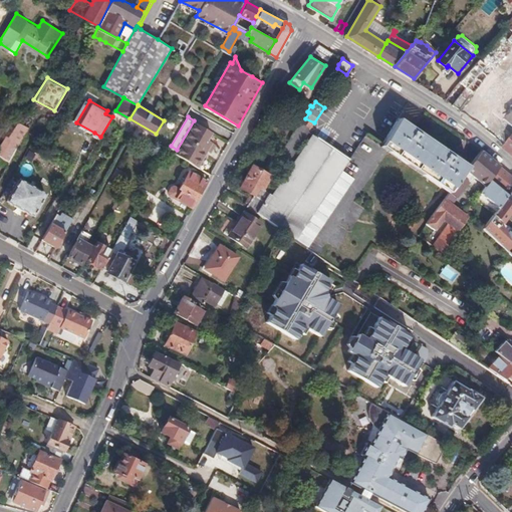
[(468,169),(470,166),(467,164),(464,162),(458,158),(406,120),(400,117),(384,143),(384,145),(388,148),(391,150),(446,188),(451,191),(468,169)]
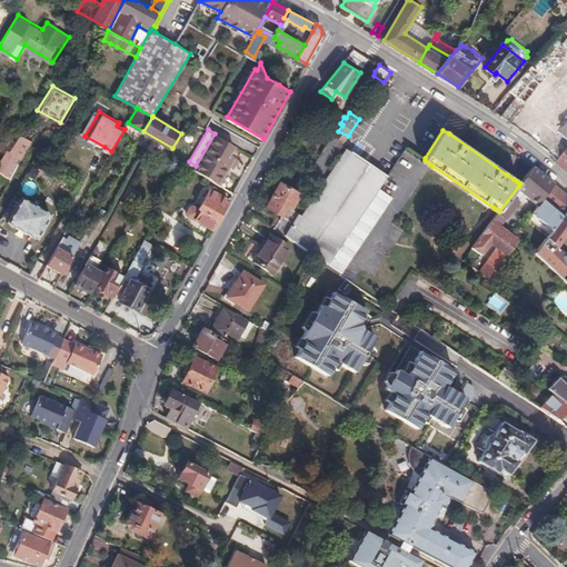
[(195,168),(219,183),(235,157),(230,155),(235,145),(215,133),(196,166),(195,168)]
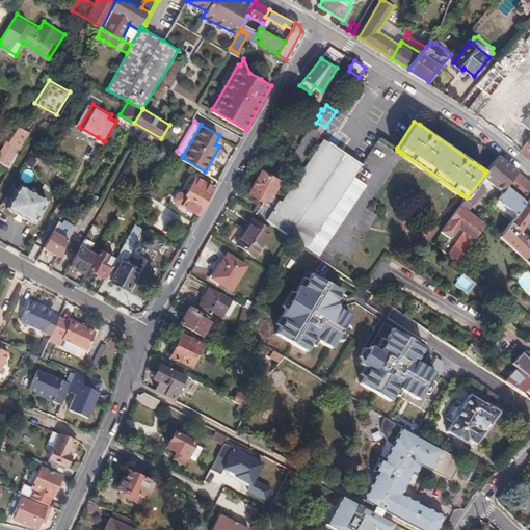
[(0,158),(11,165),(21,148),(8,139),(0,152),(0,158)]
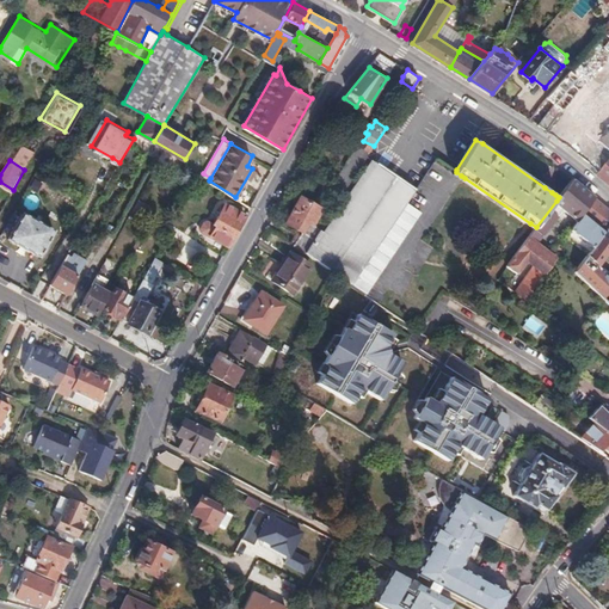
[(334,271),(352,284),(408,202),(411,198),(416,190),(379,165),(331,235),(321,229),(314,240),(307,252),(334,271)]
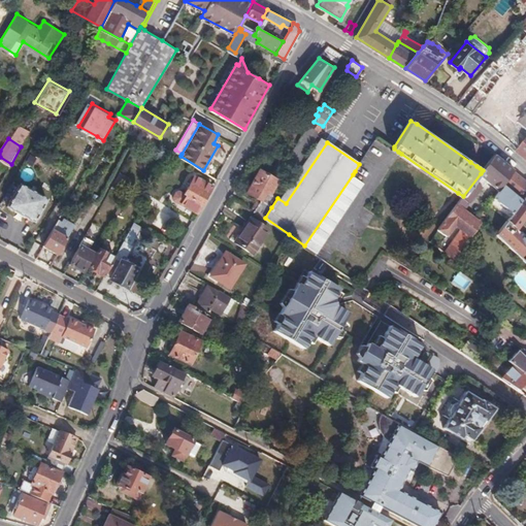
[(131,156),(137,160),(141,153),(135,149),(131,156)]
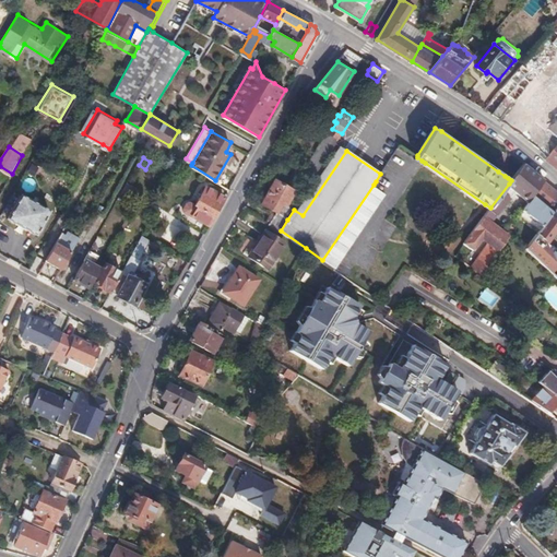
[(509,184),(530,201),(545,179),(524,164),(511,180),(509,184)]
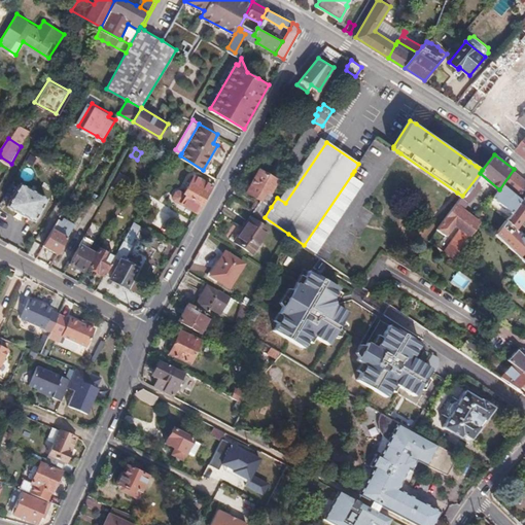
[(259,169),(248,190),(261,200),(268,189),(272,193),(279,179),(259,169)]
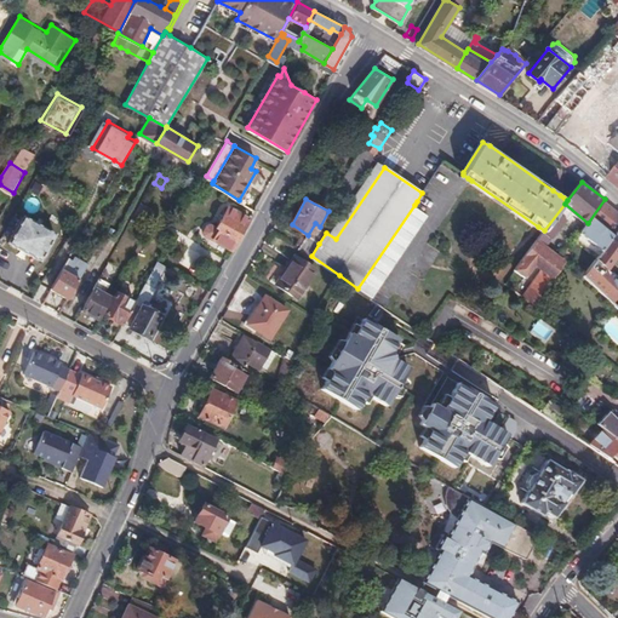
[(604,249),(612,236),(617,232),(617,209),(605,199),(588,223),(581,232),(604,249)]
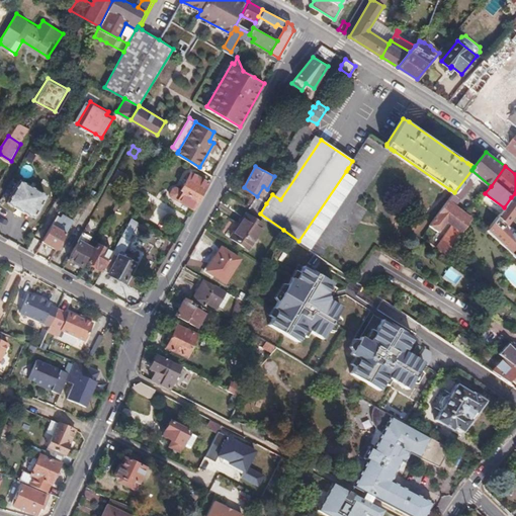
[(124,174),(117,170),(113,177),(121,181),(124,174)]
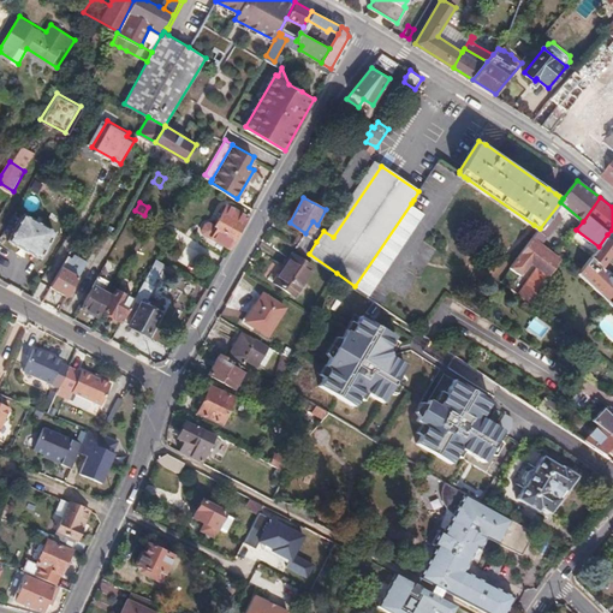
[(355,286),(369,296),(426,214),(411,203),(355,286)]
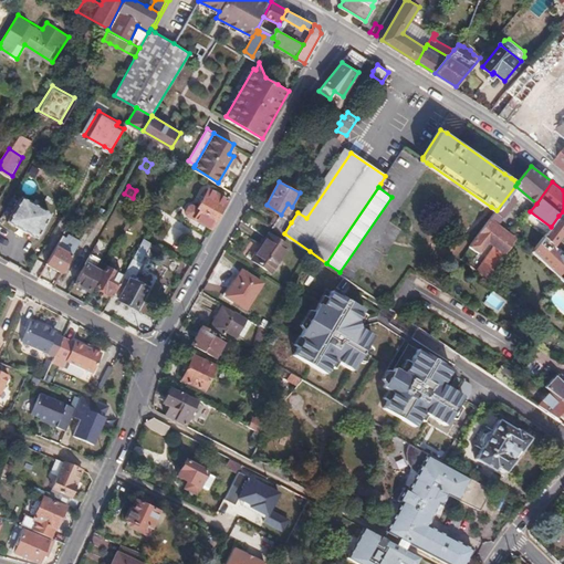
[(187,210),(212,226),(228,198),(209,188),(198,206),(192,202),(189,202),(186,209),(187,210)]
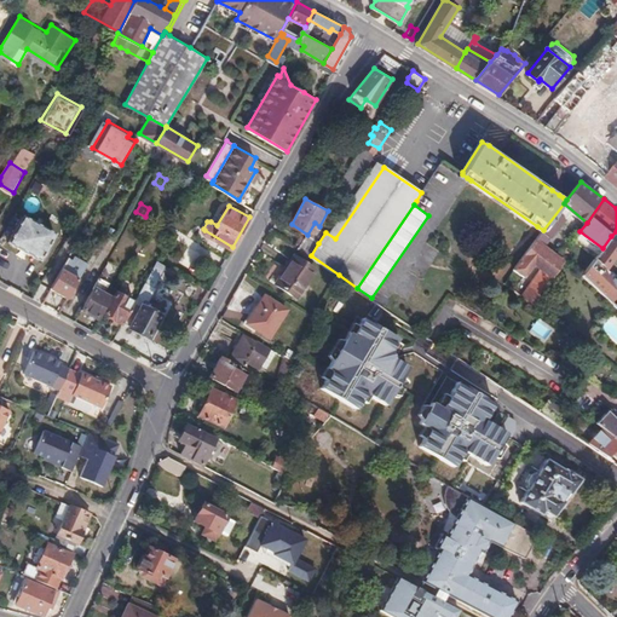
[(136,212),(132,218),(149,228),(153,221),(145,217),(136,212)]
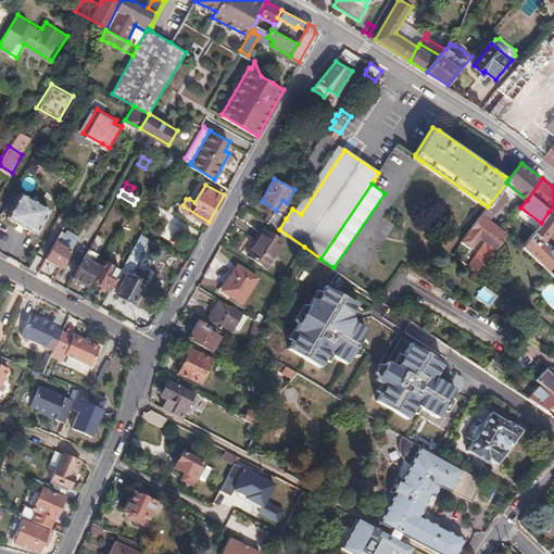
[(49,208),(22,193),(10,215),(37,230),(49,208)]
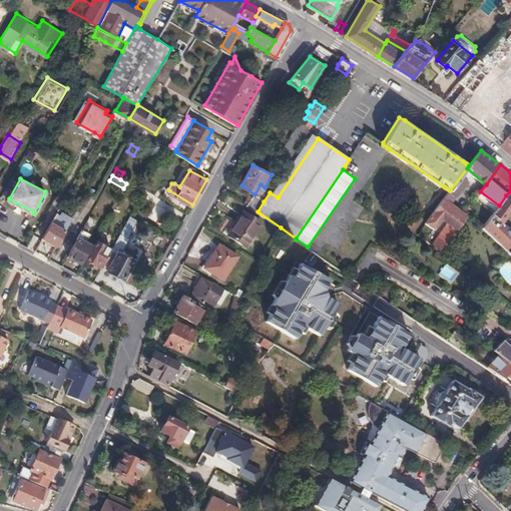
[(257,211),(258,211),(264,201),(254,195),(247,205),(257,211)]
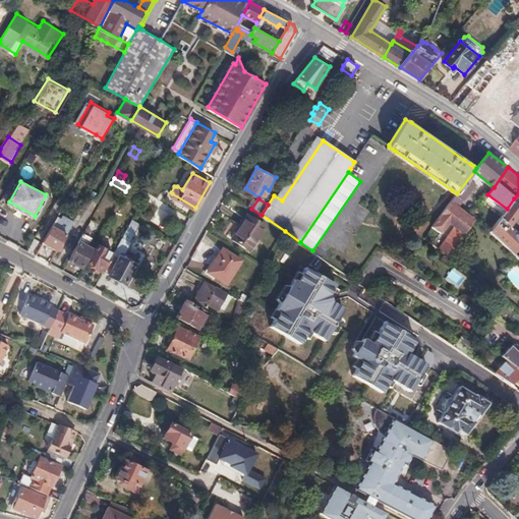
[(501,217),(508,223),(518,208),(518,202),(514,198),(507,209),(501,217)]
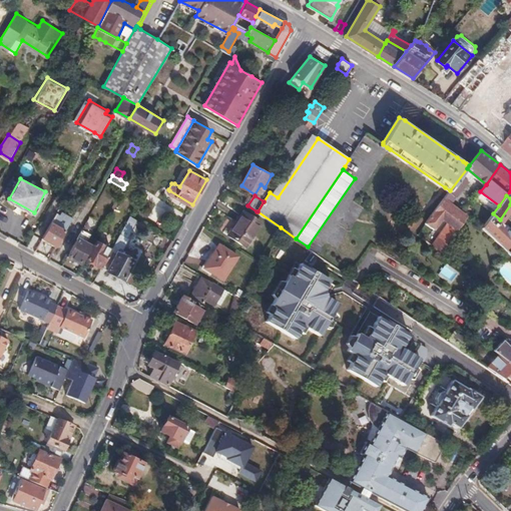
[(458,229),(468,215),(444,197),(426,221),(435,228),(443,218),(448,222),(458,229)]
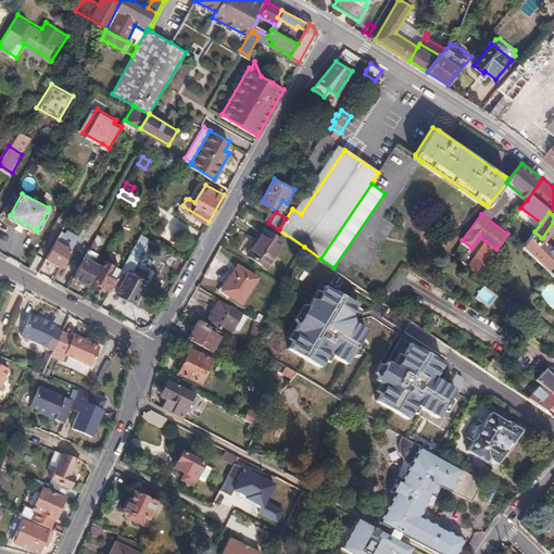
[(253,236),(243,250),(267,266),(284,241),(265,228),(259,239),(253,236)]
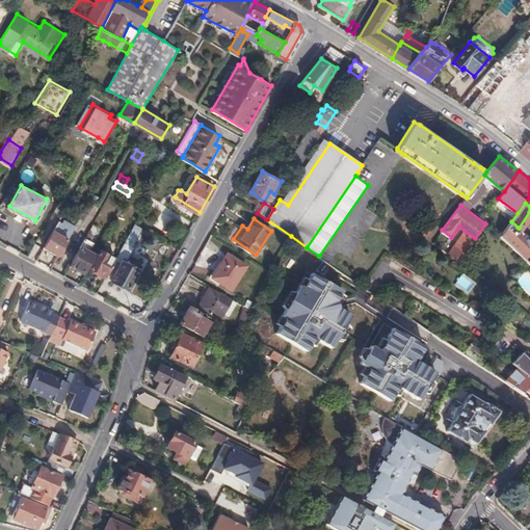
[(151,238),(154,233),(136,221),(116,258),(107,275),(113,279),(112,281),(128,289),(139,270),(126,263),(134,246),(133,245),(141,232),(151,238)]
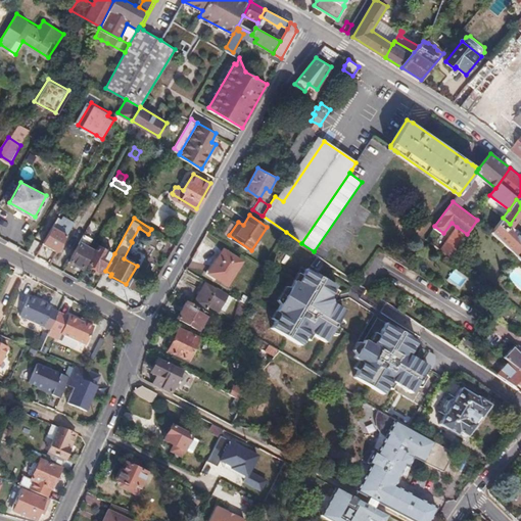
[(520,234),(510,224),(503,218),(493,231),(520,257),(520,234)]
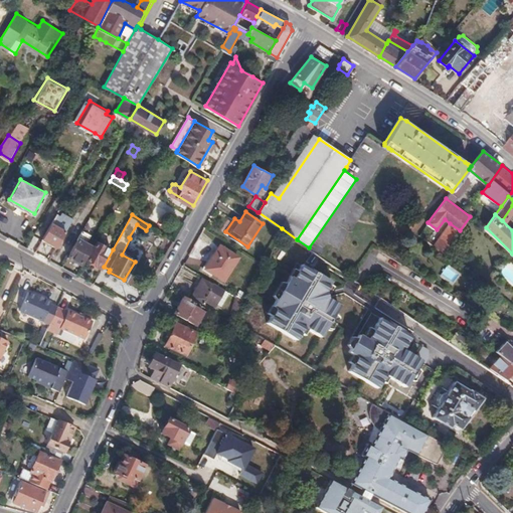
[(95,221),(90,218),(69,255),(82,264),(93,245),(87,242),(91,234),(89,232),(95,221)]
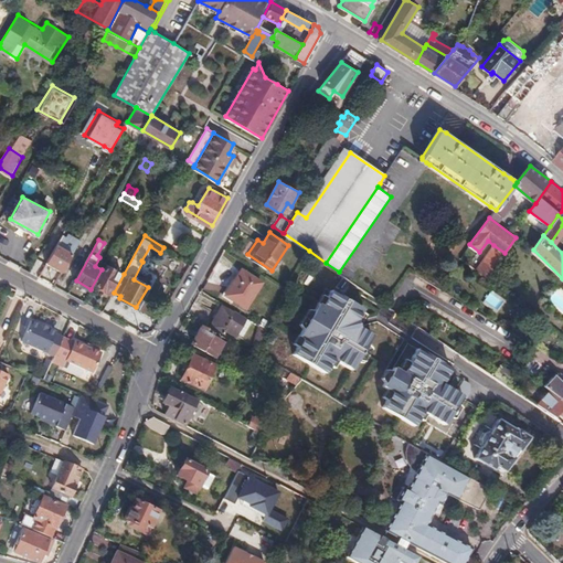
[(57,244),(48,263),(63,272),(65,269),(74,253),(57,244)]
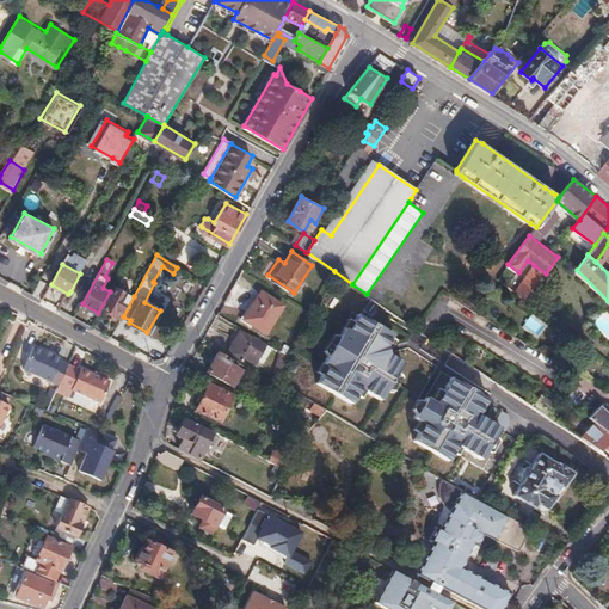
[(515,290),(528,300),(546,274),(534,265),(515,290)]
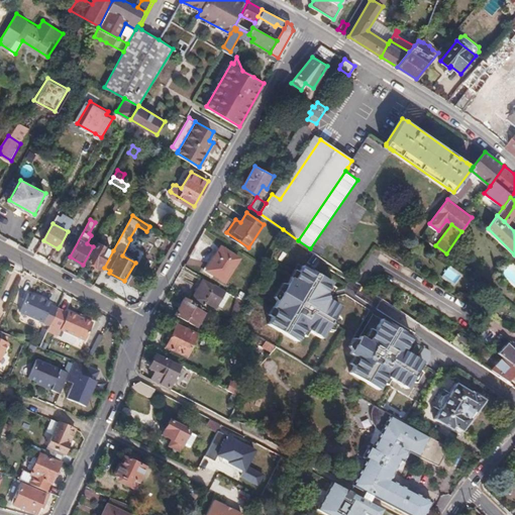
[(102,270),(104,268),(113,250),(98,242),(88,262),(102,270)]
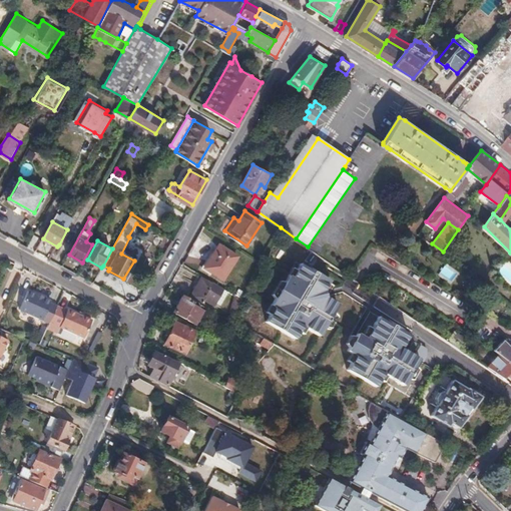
[(213,252),(204,267),(223,279),(237,256),(219,244),(213,253),(213,252)]
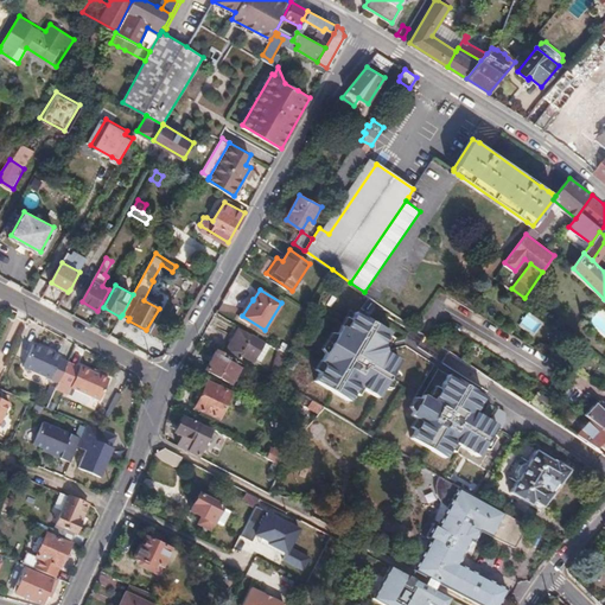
[(479,307),(486,298),(479,293),(476,298),(477,299),(473,303),(479,307)]
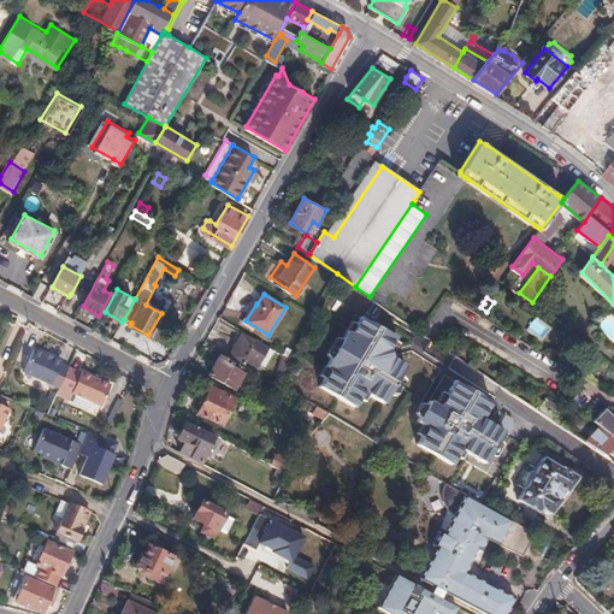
[(352,332),(348,330),(326,366),(331,369),(320,387),(355,406),(365,390),(385,402),(407,365),(393,356),(391,353),(390,348),(397,336),(362,316),(352,332)]
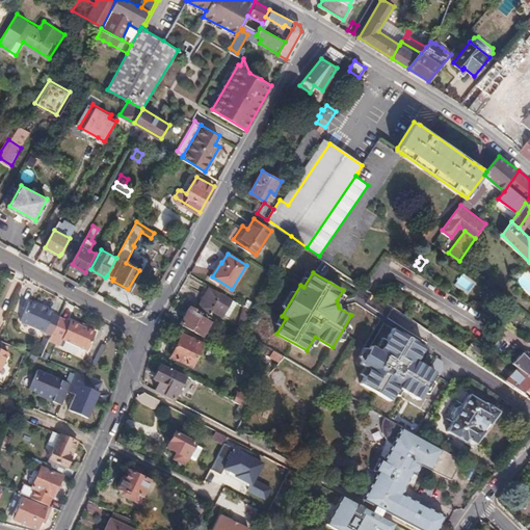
[(234,298),(221,291),(220,293),(210,287),(199,307),(210,313),(215,306),(217,308),(218,305),(227,309),(234,298)]
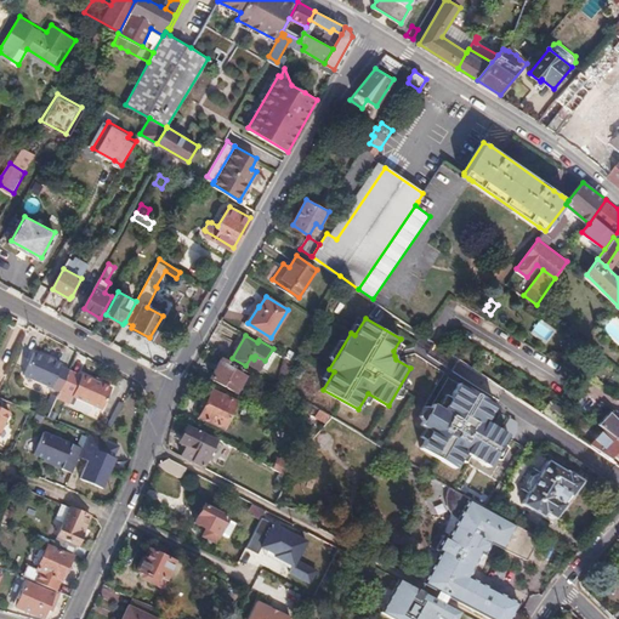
[(61,391),(71,370),(63,367),(63,365),(55,361),(55,359),(44,355),(44,356),(35,353),(26,375),(61,391)]
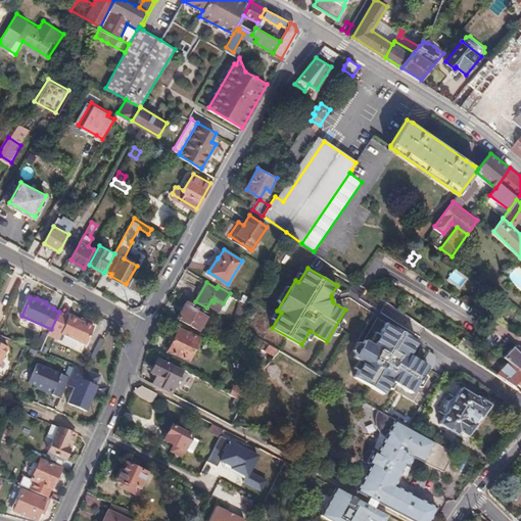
[(187,301),(178,317),(199,329),(207,316),(196,310),(198,308),(187,301)]
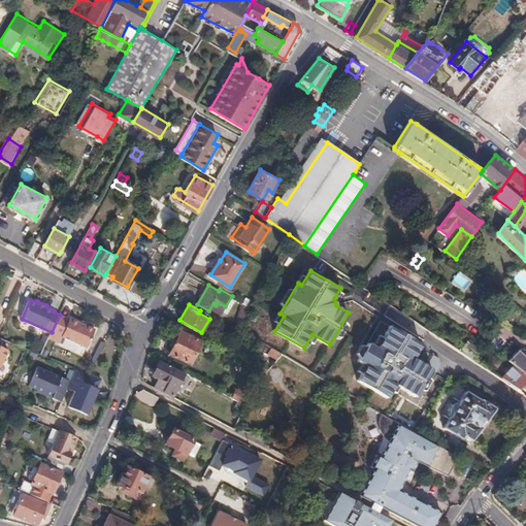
[(87,349),(96,329),(71,318),(71,319),(60,314),(50,338),(60,343),(63,337),(87,349)]
